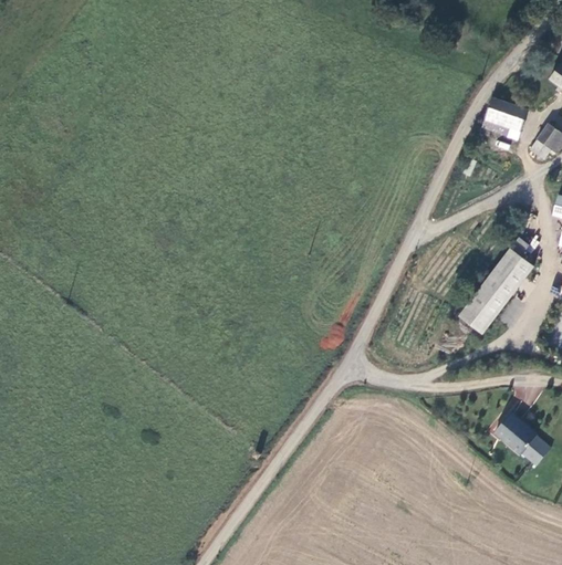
[(561,89),(561,58),(548,79),(561,89)]
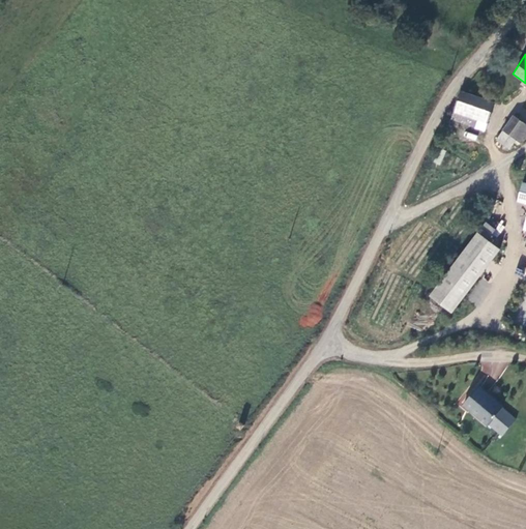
[(491,105),(460,93),(449,119),(481,130),(491,105)]
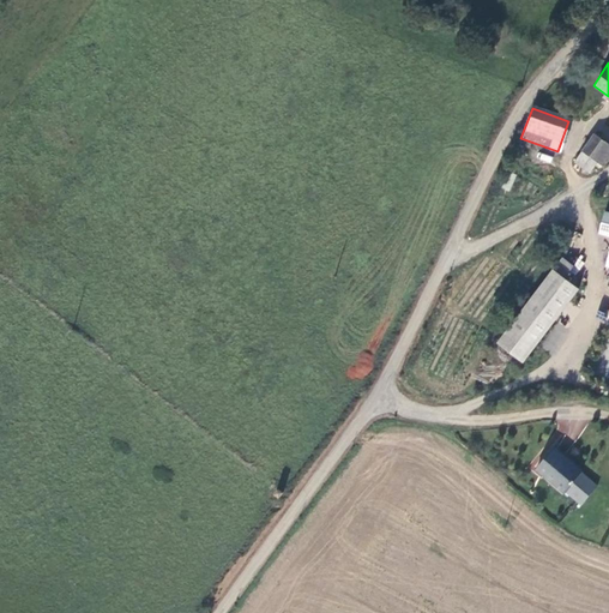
[(608,150),(608,149),(592,137),(573,162),(588,174),(596,162),(600,164),(608,150)]
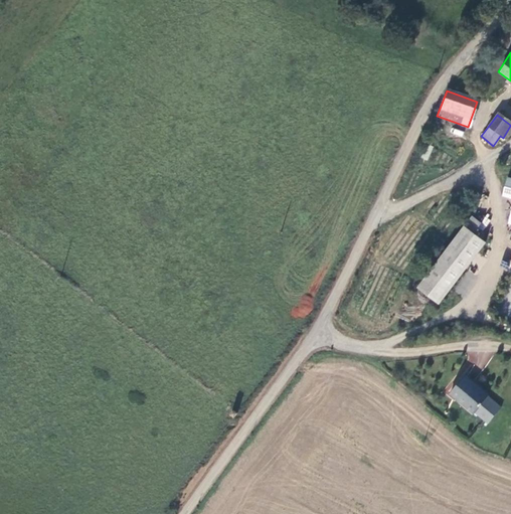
[(449,127),(447,132),(458,136),(460,131),(449,127)]
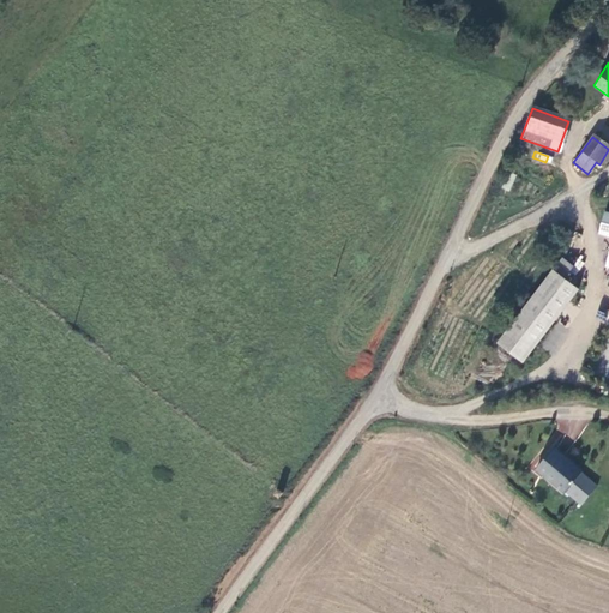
[(608,212),(604,211),(598,233),(608,234),(608,252),(606,265),(608,265),(608,212)]
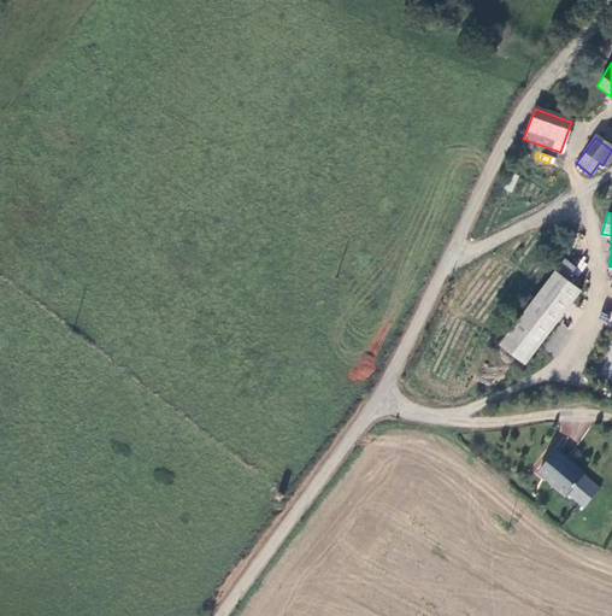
[(565,259),(500,345),(525,364),(581,291),(566,280),(576,268),(565,259)]
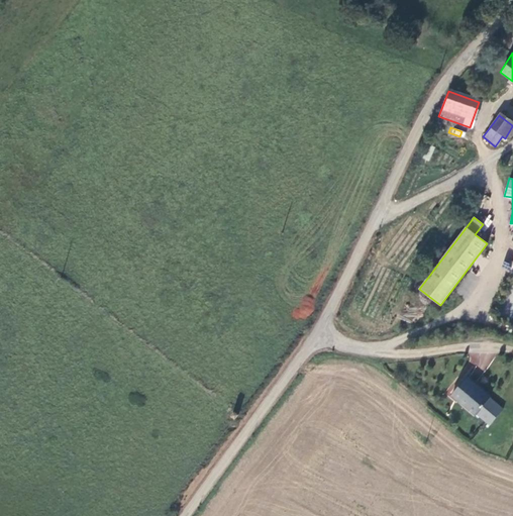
[(512,262),(503,258),(499,266),(512,272),(512,262)]
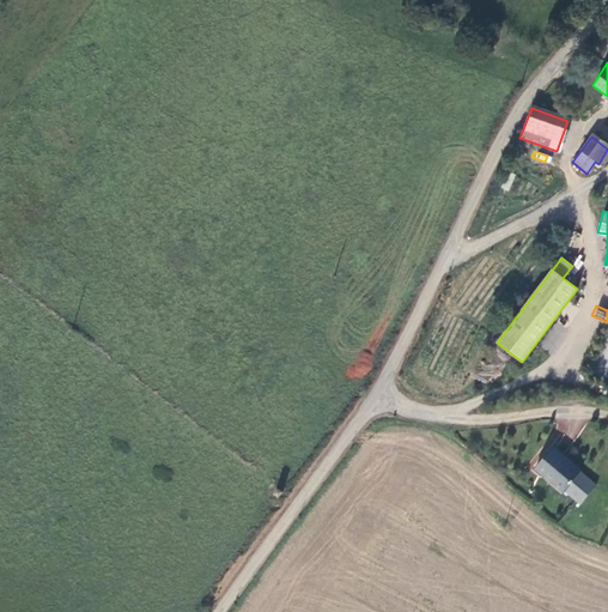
[(547,448),(530,470),(559,492),(560,491),(575,472),(576,471),(547,448)]
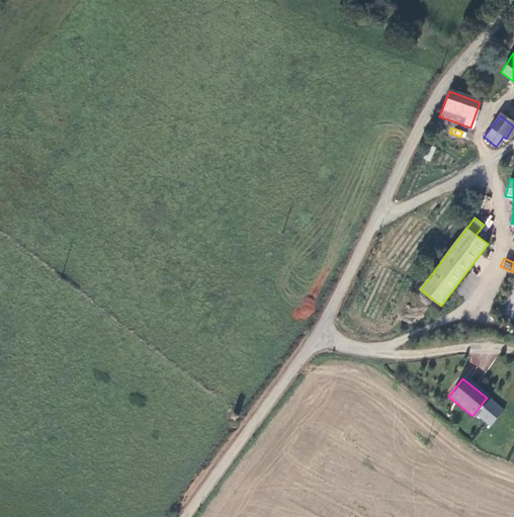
[(486,399),(474,415),(488,426),(500,410),(486,399)]
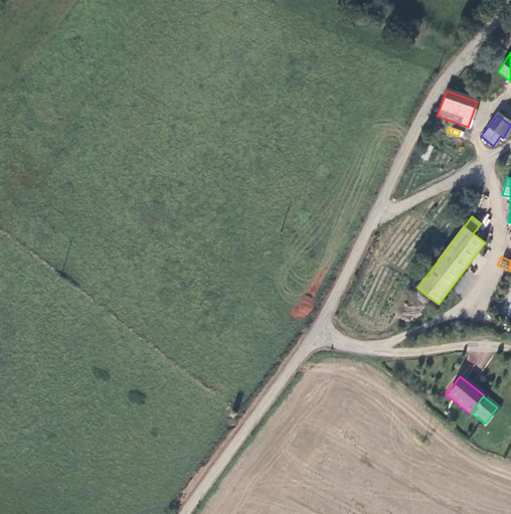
[(231,415),(234,410),(230,407),(226,412),(231,415)]
